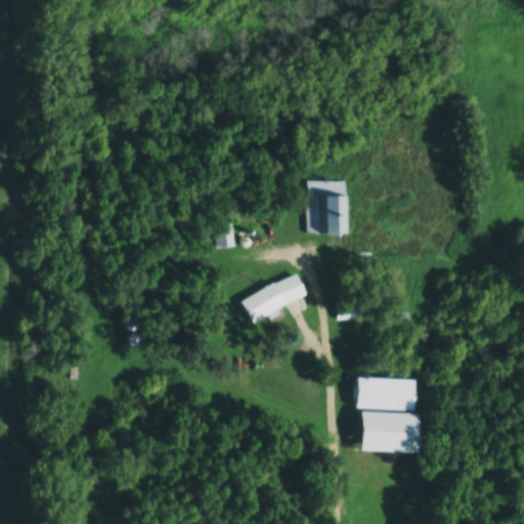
[(347,182),(307,182),(307,234),(347,234),(347,182)]
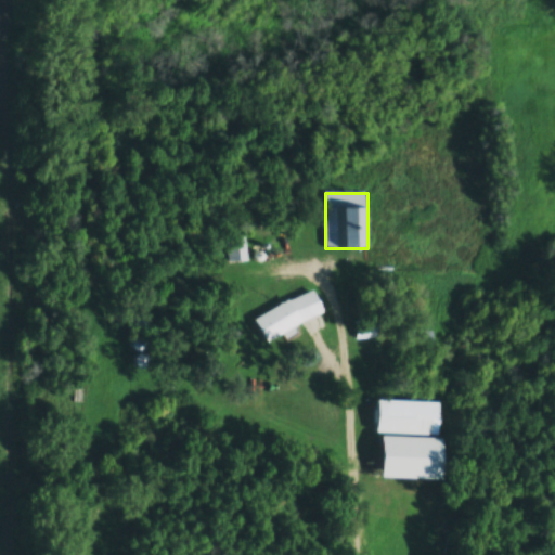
[(231,240),(233,262),(249,260),(247,239),(231,240)]
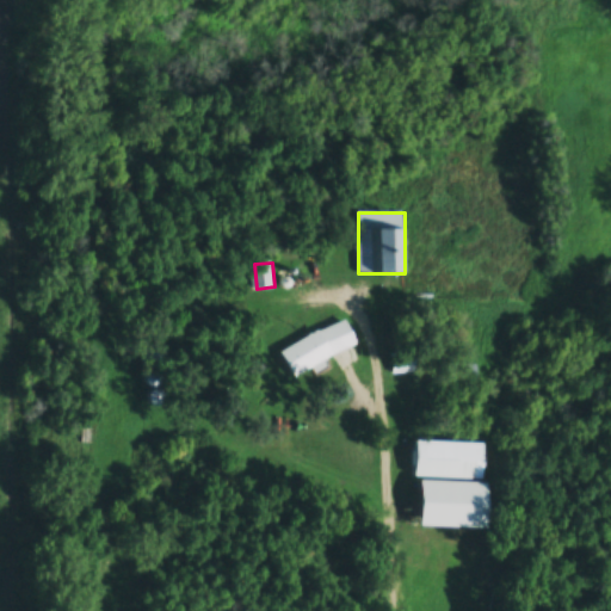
[(281,352),(295,377),(358,344),(345,319),(281,352)]
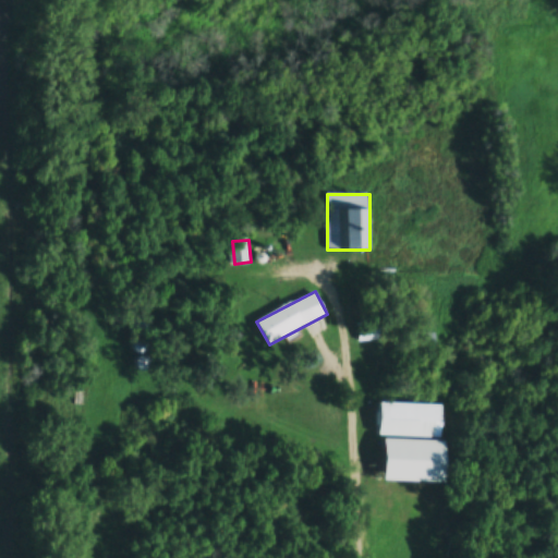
[(360,341),(380,341),(380,323),(360,323),(360,341)]
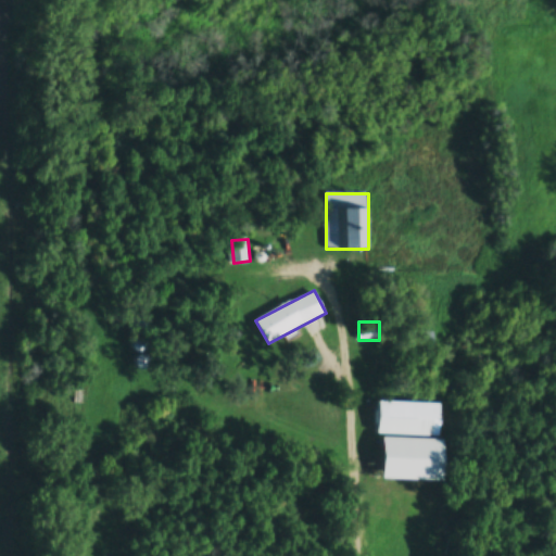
[(380,436),(445,437),(445,403),(381,402),(380,436)]
